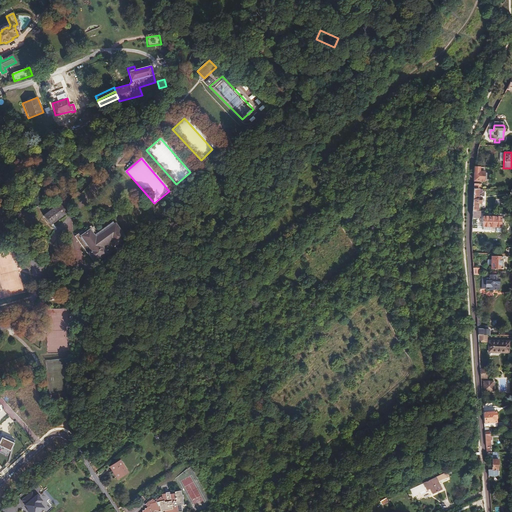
[(483,167),(475,166),(474,170),(474,178),(478,179),(484,180),(484,170),(483,170),(483,167)]
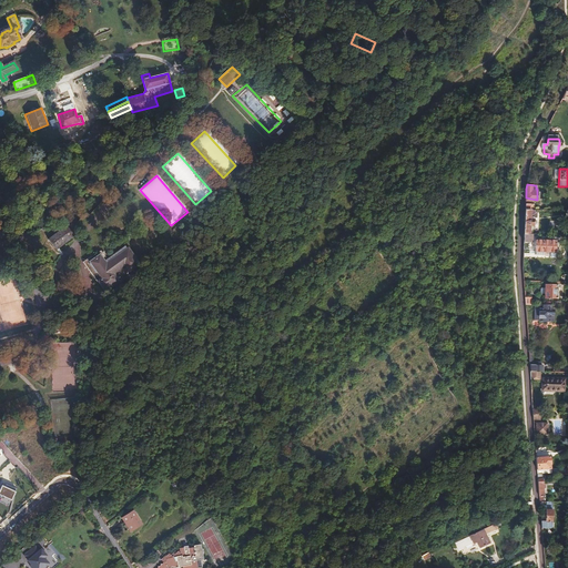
[(531,219),(531,209),(525,209),(524,233),(531,234),(531,232),(530,232),(530,224),(534,224),(534,219),(531,219)]
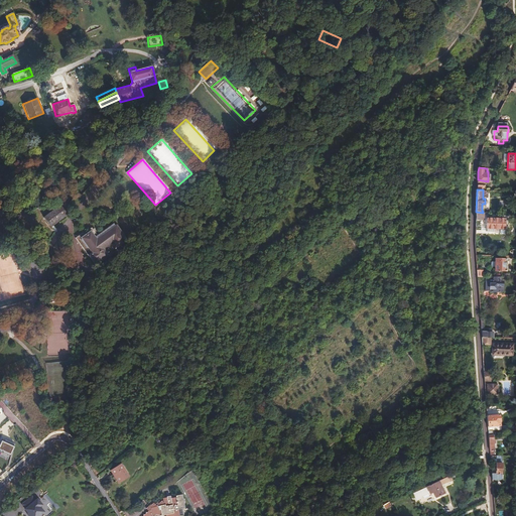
[(43,218),(50,227),(68,215),(60,206),(43,218)]
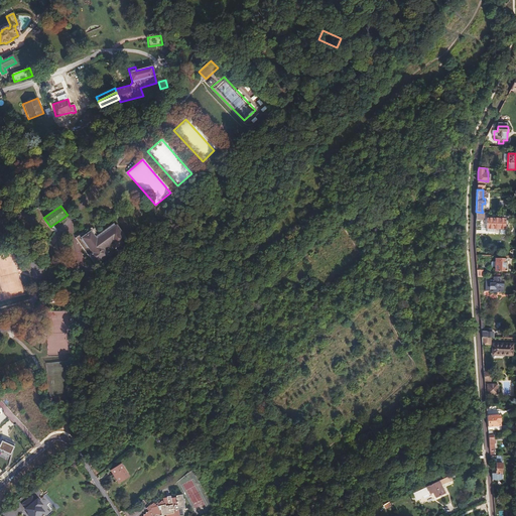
[(484,220),(484,213),(483,213),(476,212),(476,225),(481,225),(482,220),(484,220)]
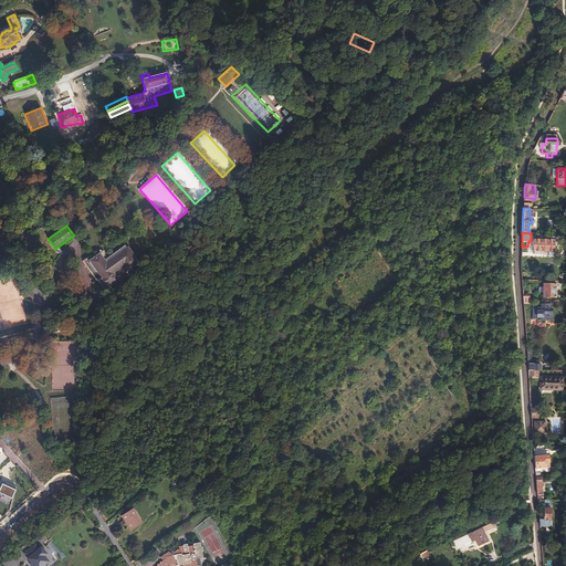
[(533,253),(541,253),(541,251),(553,251),(554,241),(548,240),(548,239),(542,238),(541,240),(534,240),(533,253)]
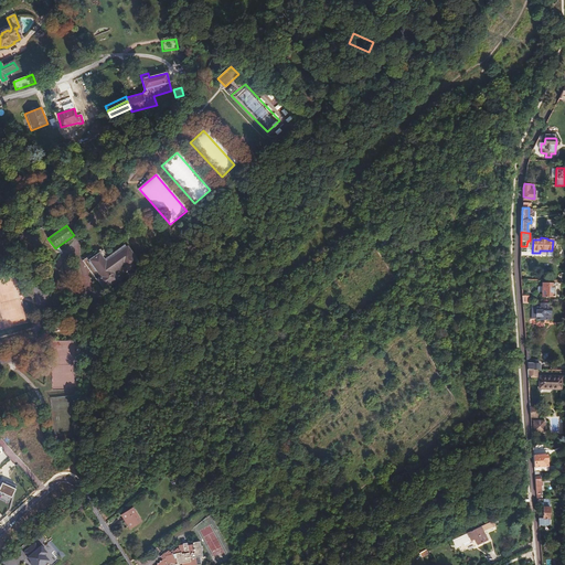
[(98,279),(104,287),(117,278),(116,277),(127,269),(124,264),(125,263),(118,254),(106,263),(99,254),(91,260),(102,277),(98,279)]
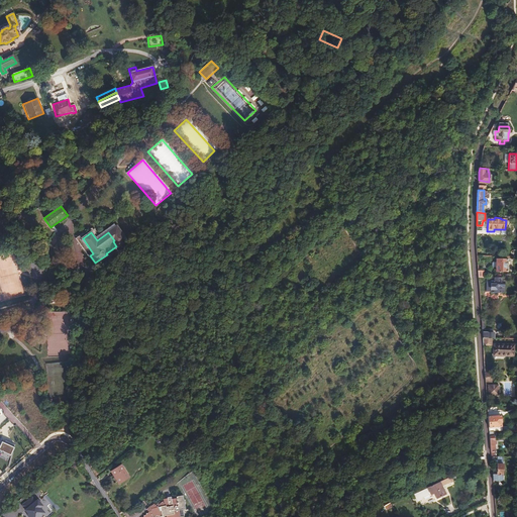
[(496,263),(496,268),(496,272),(508,272),(508,260),(496,260),(496,263)]
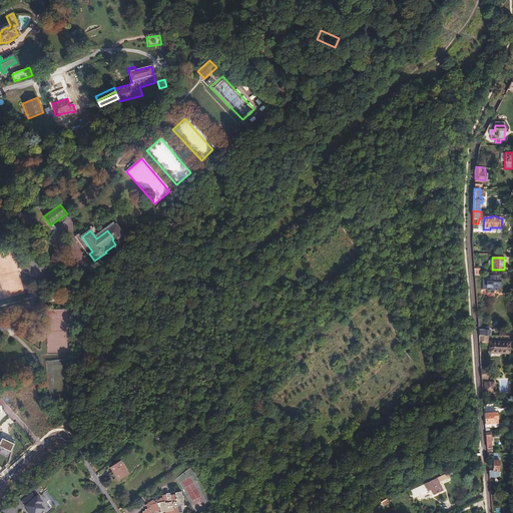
[(498,280),(498,276),(491,276),(490,278),(488,278),(488,279),(482,279),(482,288),(487,288),(487,290),(491,290),(491,292),(493,292),(493,290),(497,290),(498,285),(499,285),(499,280),(498,280)]
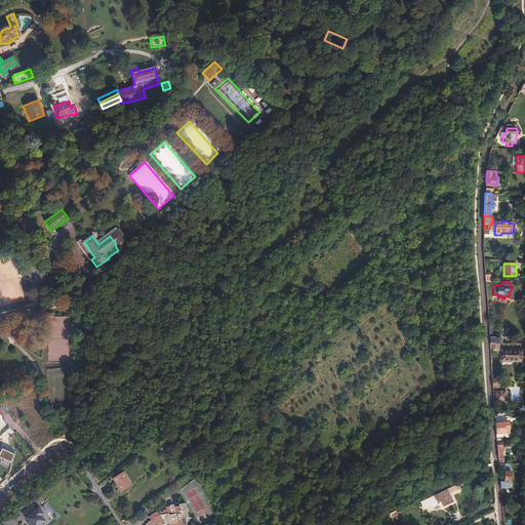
[(500,361),(521,362),(522,351),(501,350),(500,361)]
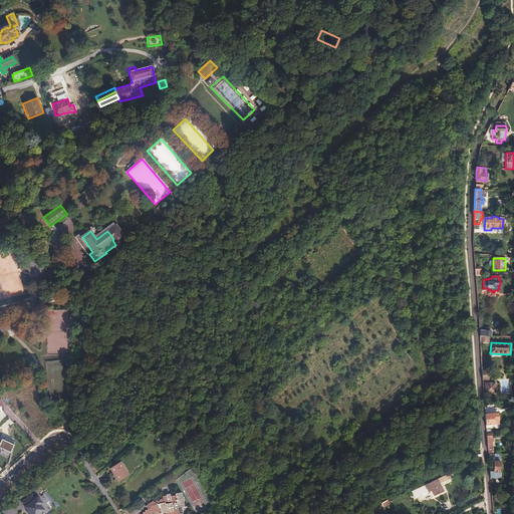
[(489,393),(495,393),(495,382),(487,382),(487,386),(486,386),(486,389),(489,389),(489,393)]
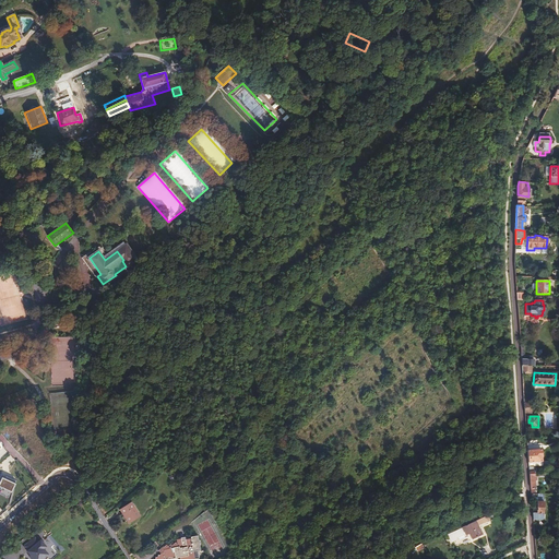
[(542,450),(528,451),(530,466),(543,466),(542,450)]
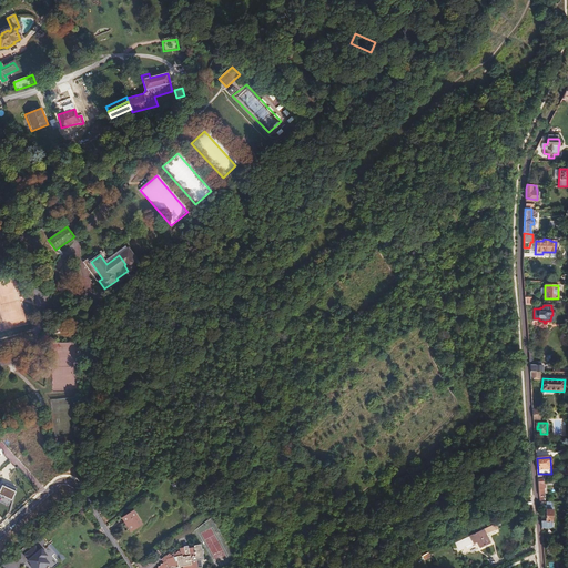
[(6,493),(11,487),(2,477),(0,479),(0,500),(0,501),(8,495),(6,493)]
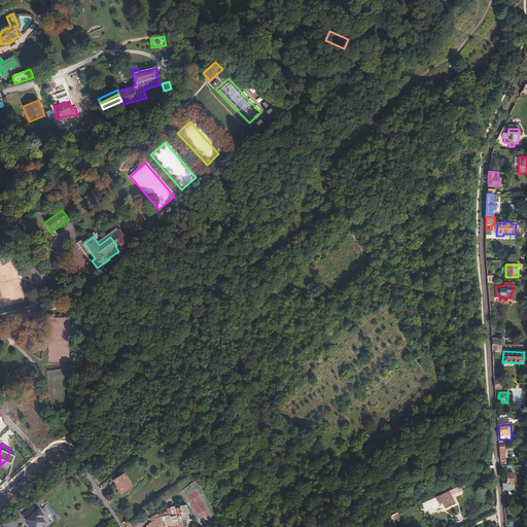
[(502,483),(502,490),(512,490),(512,489),(513,489),(513,486),(512,485),(513,466),(506,465),(506,484),(502,483)]
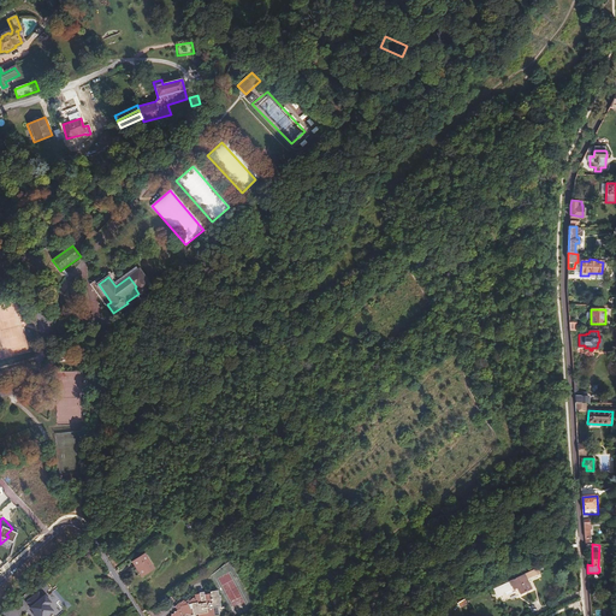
[(140,574),(152,566),(144,555),(131,562),(140,574)]
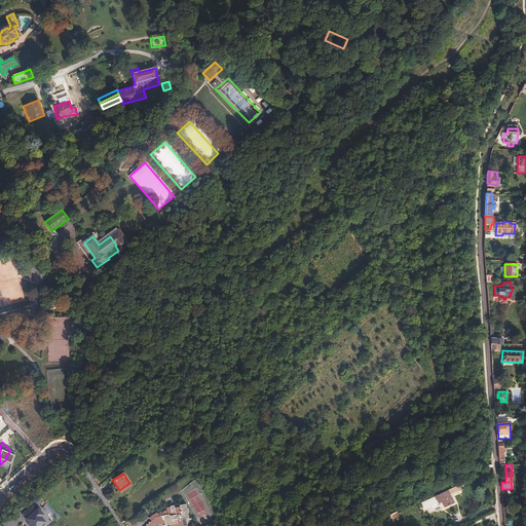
[(491,487),(490,480),(484,485),(484,484),(479,487),(481,491),(486,488),(491,487)]
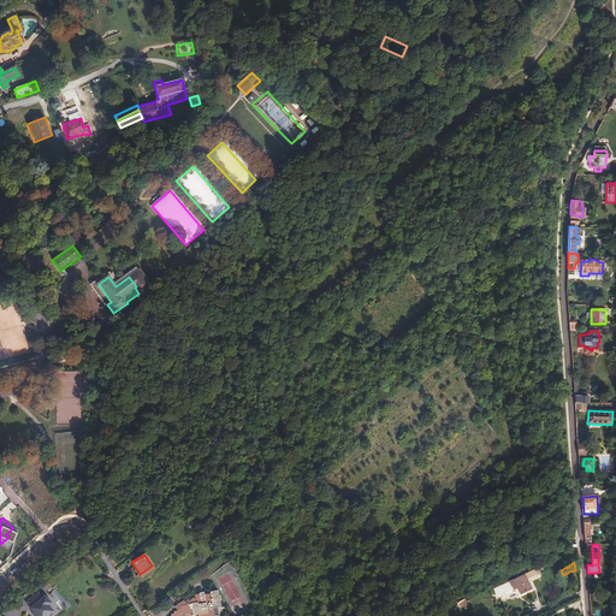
[(154,569),(152,566),(140,574),(141,578),(154,569)]
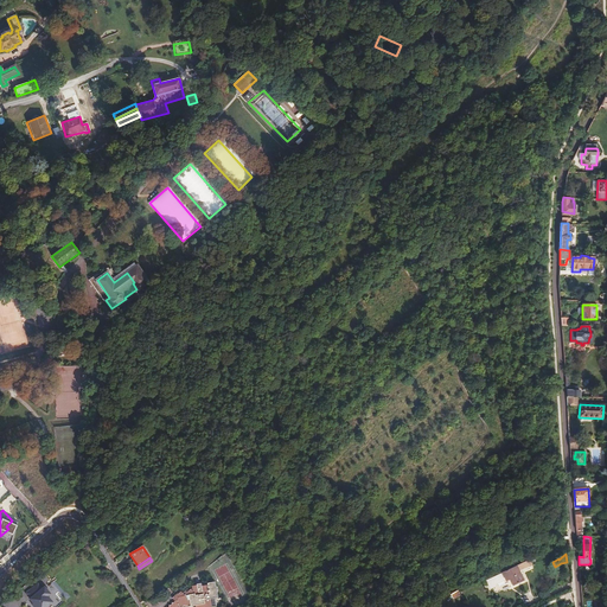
[(516,567),(503,573),(506,581),(510,580),(513,586),(523,581),(516,567)]
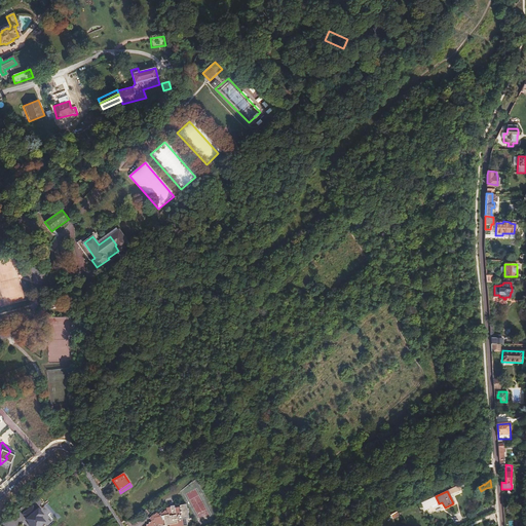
[(182,525),(186,525),(187,525),(186,518),(188,518),(185,504),(165,508),(166,514),(153,518),(153,520),(146,525),(159,525),(168,525),(182,525)]
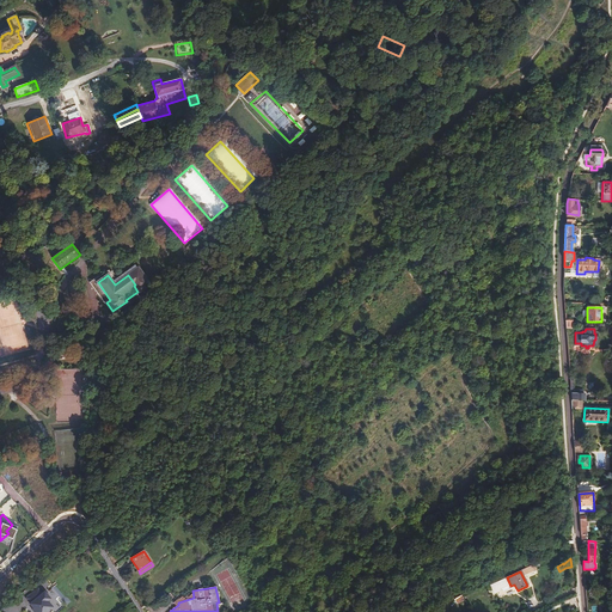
[(31,607),(35,611),(41,611),(48,606),(42,599),(41,599),(32,589),(24,597),(28,600),(34,605),(31,607)]
